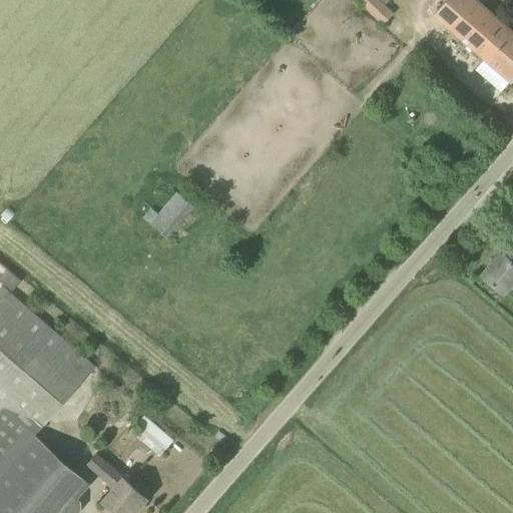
[(363,0),(362,2),(380,23),(392,11),(385,4),(380,0),(363,0)]
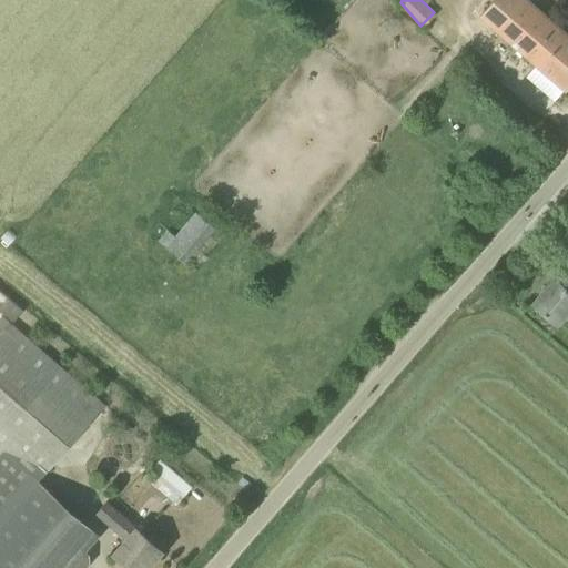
[(567,91),(567,89),(567,34),(528,0),(494,0),(480,16),(567,91)]
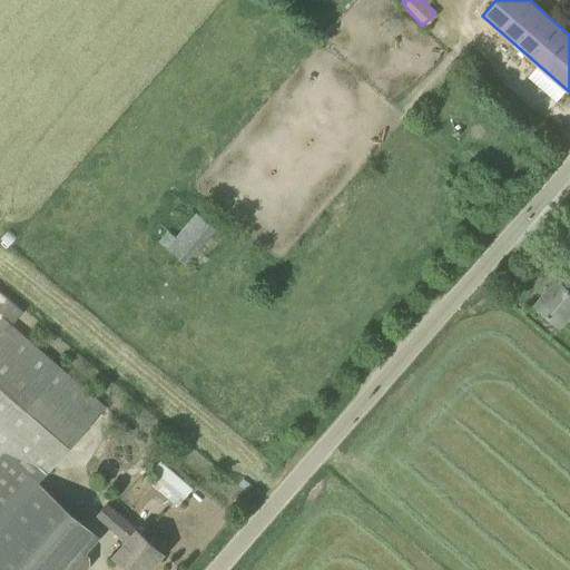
[(166,231),(158,239),(186,263),(215,228),(195,212),(174,237),(166,231)]
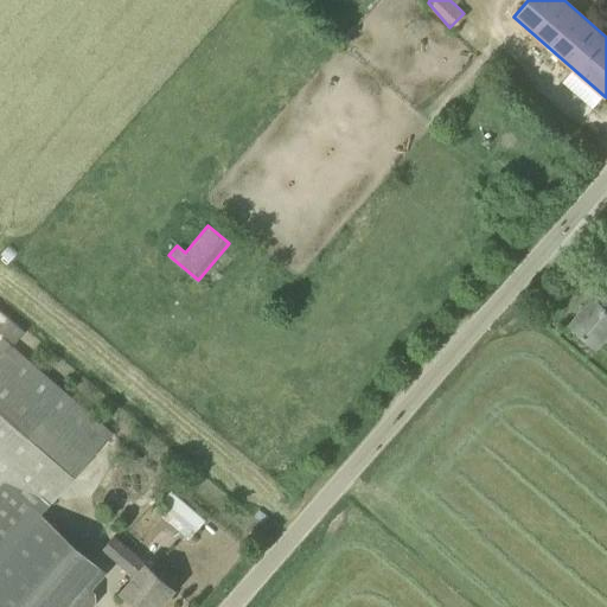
[(606,305),(606,307),(594,296),(570,323),(598,346),(606,334),(606,305)]
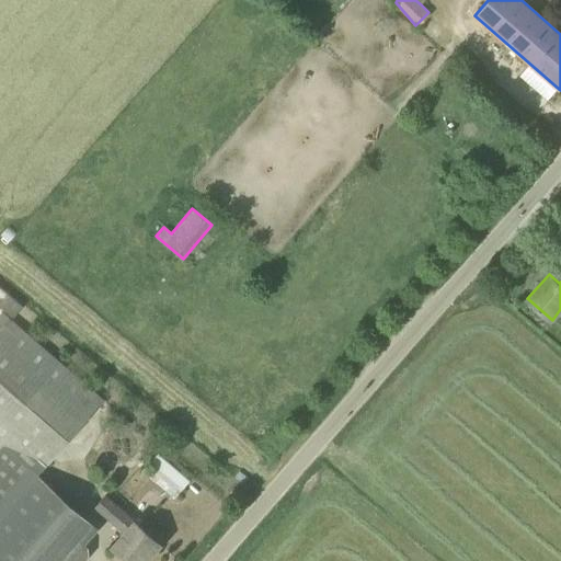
[(0,560),(69,560),(68,559),(82,542),(68,529),(82,513),(38,474),(103,399),(11,320),(24,306),(0,285),(0,306),(3,309),(1,311),(0,312),(0,560)]
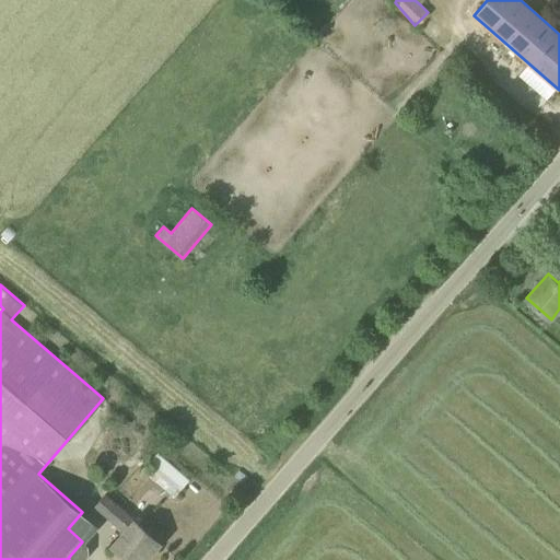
[(160,455),(147,471),(176,496),(189,478),(160,455)]
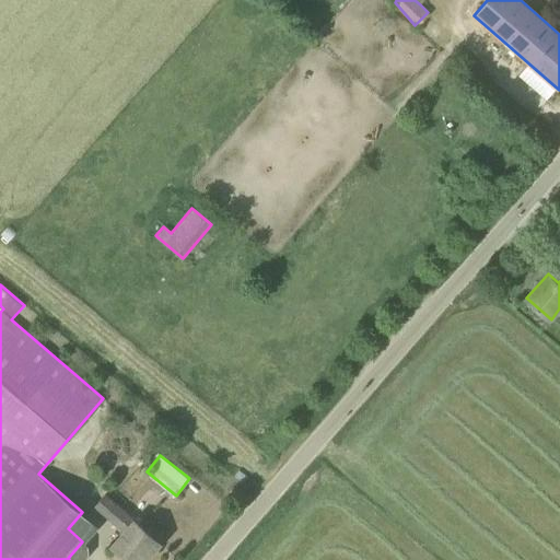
[(95,504),(116,523),(125,532),(112,546),(128,559),(146,559),(161,544),(106,493),(95,504)]
